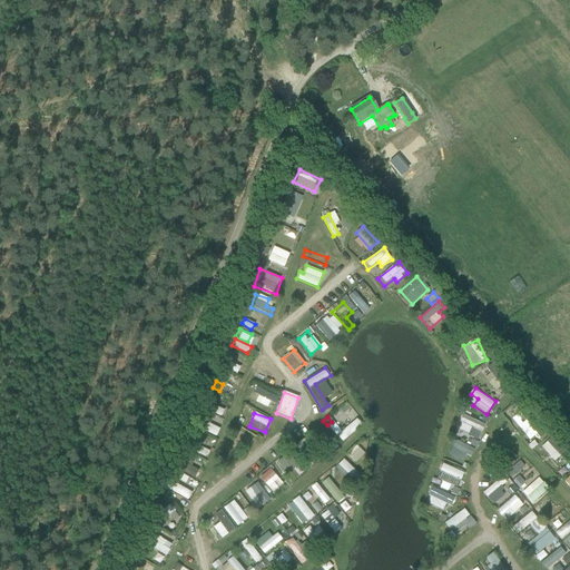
[(459,438),(469,441),(473,428),(483,431),(487,423),(467,416),(459,438)]
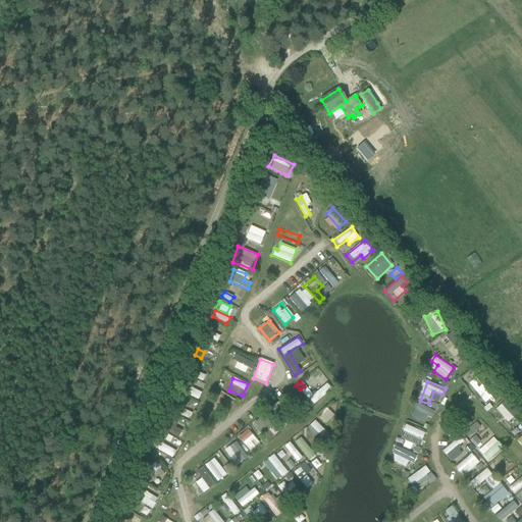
[(315,402),(331,390),(327,384),(311,397),(315,402)]
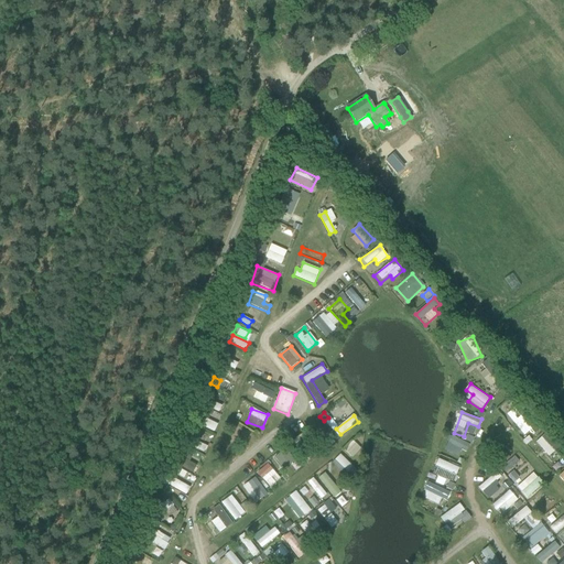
[(206,418),(202,424),(214,431),(217,424),(206,418)]
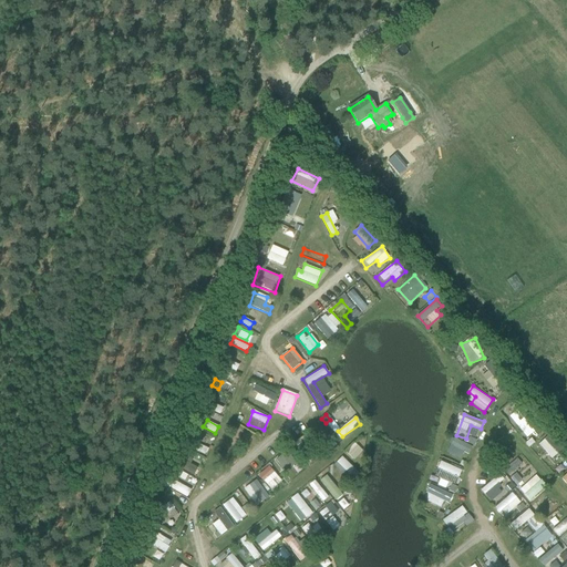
[(468,433),(476,436),(480,430),(472,426),(468,433)]
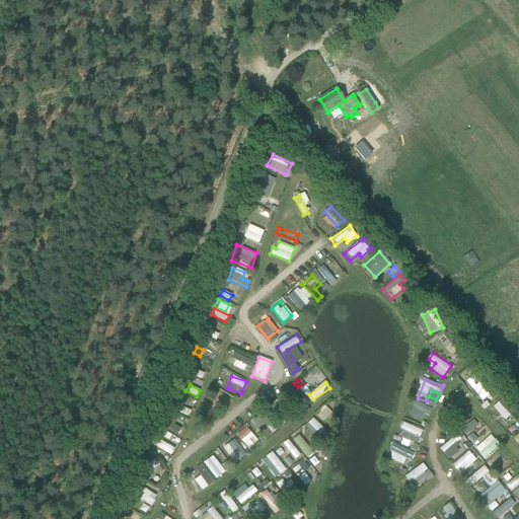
[(500,401),(494,406),(506,423),(512,418),(500,401)]
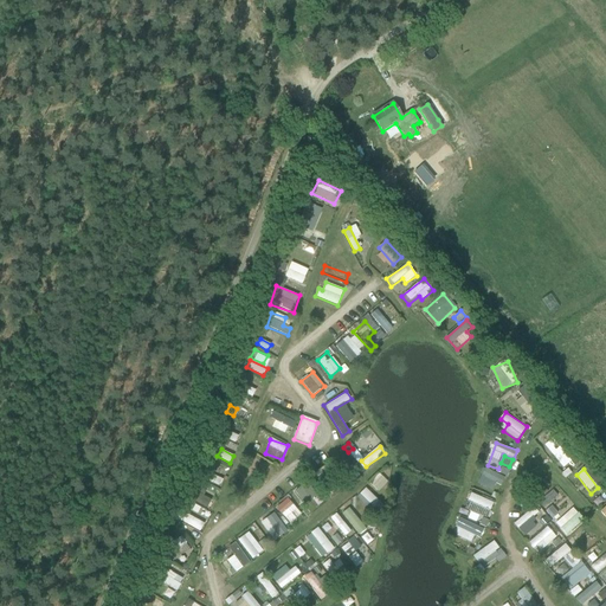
[(376,516),(386,507),(366,488),(356,497),(376,516)]
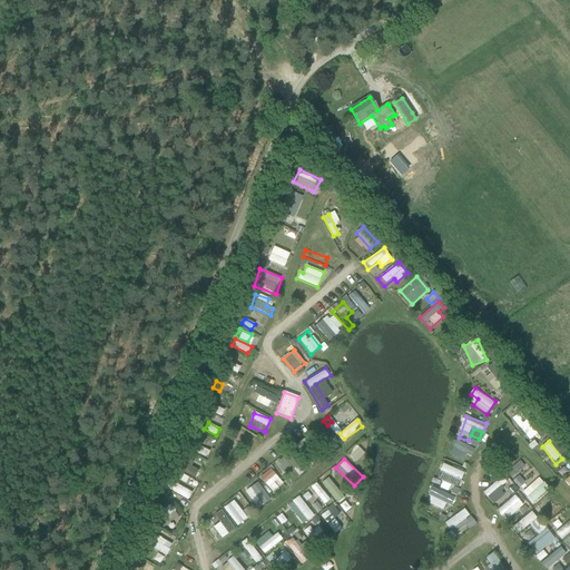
[(455,498),(465,472),(442,463),(432,489),(455,498)]
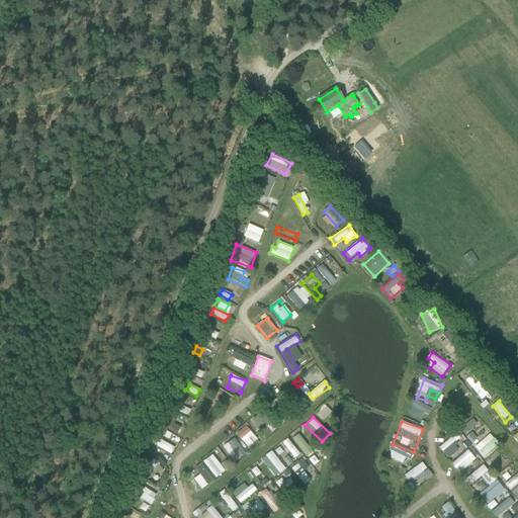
[(464,453),(470,449),(457,433),(441,446),(448,455),(459,447),(464,453)]
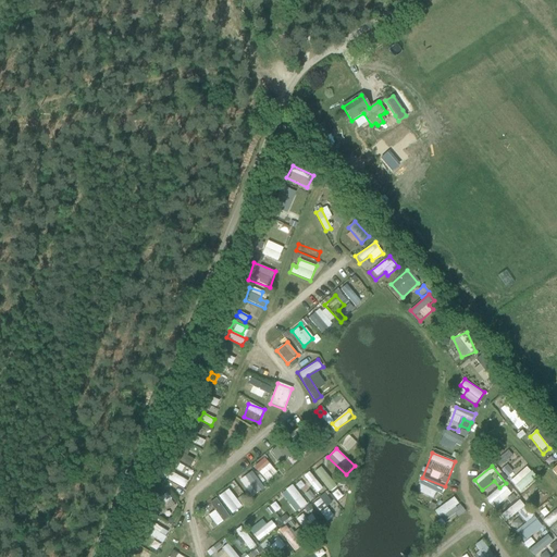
[(249,470),(244,474),(258,492),(263,487),(249,470)]
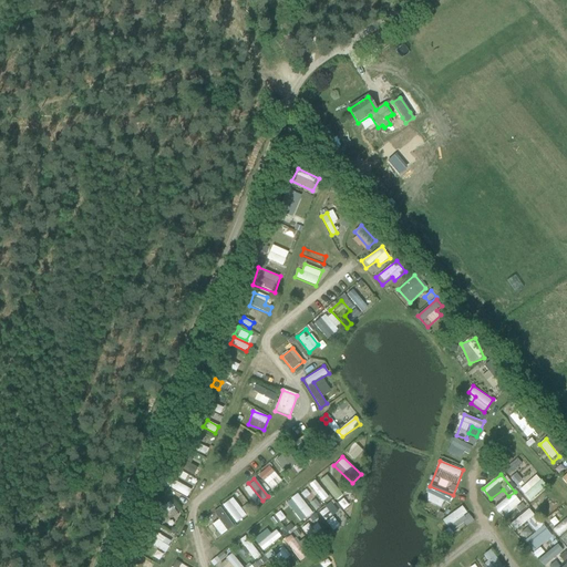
[(428,494),(449,503),(451,496),(430,488),(428,494)]
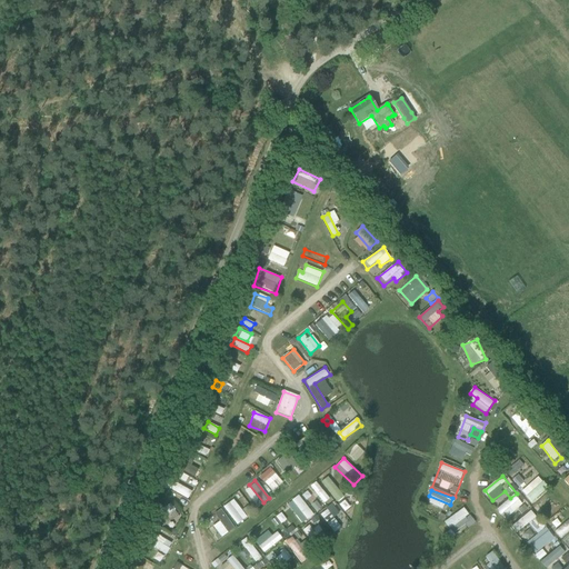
[(508,517),(523,505),(516,495),(500,507),(508,517)]
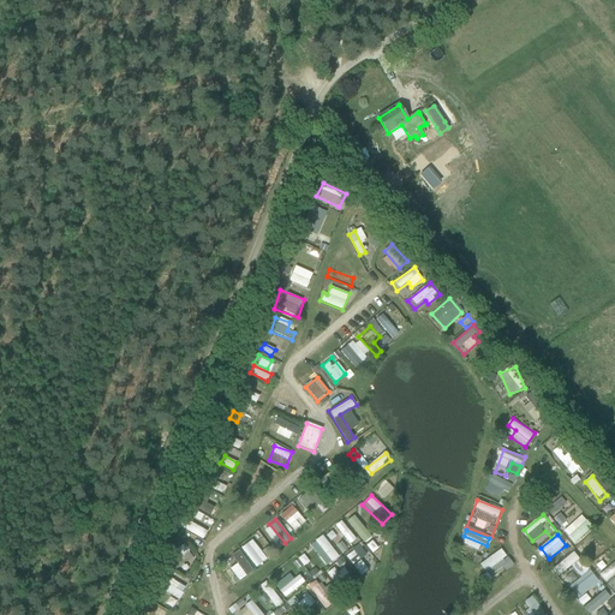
[(316,539),(335,565),(327,572),(340,590),(354,579),(322,536),(316,539)]
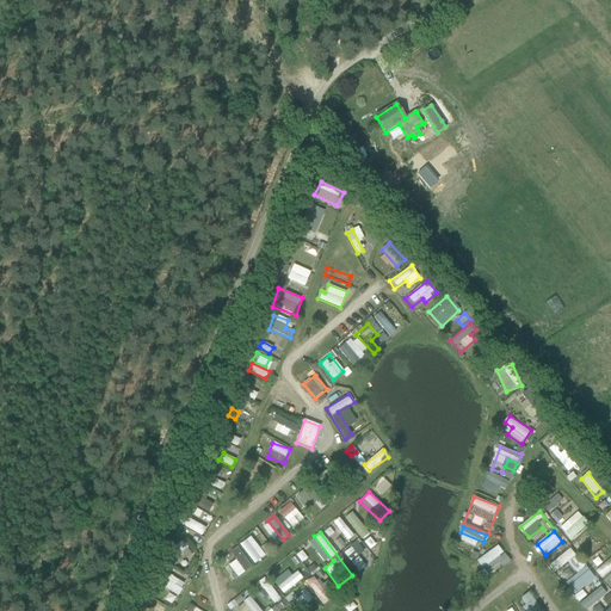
[(241,543),(253,563),(263,557),(251,537),(241,543)]
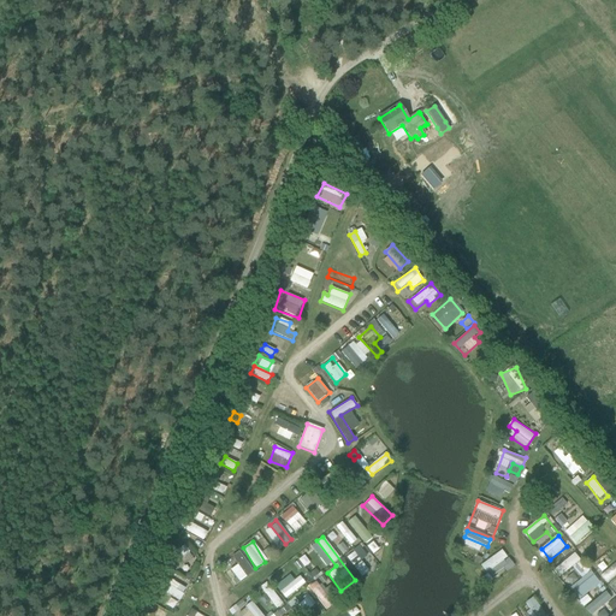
[(588,555),(593,561),(608,548),(603,542),(588,555)]
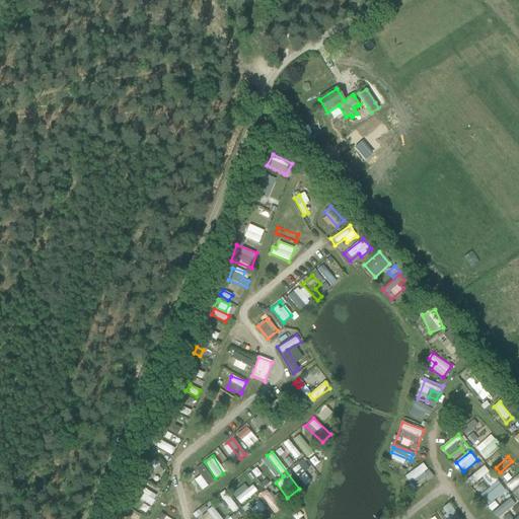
[(405,475),(414,486),(431,473),(423,462),(405,475)]
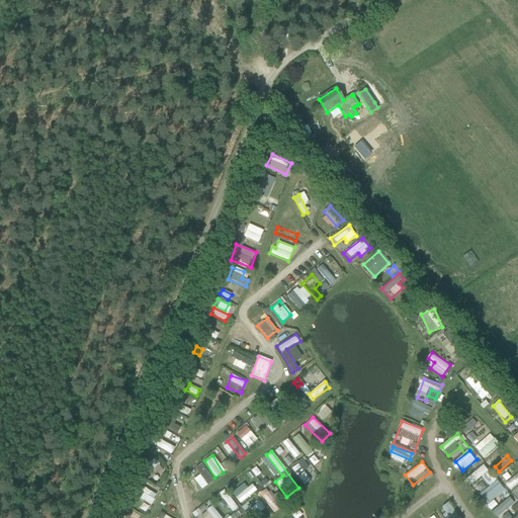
[(189,472),(201,490),(213,482),(202,464),(189,472)]
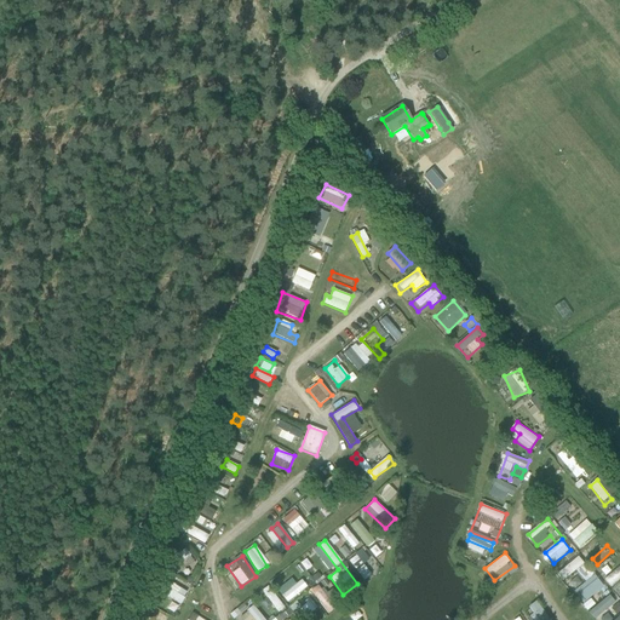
[(579,557),(556,573),(562,581),(585,564),(579,557)]
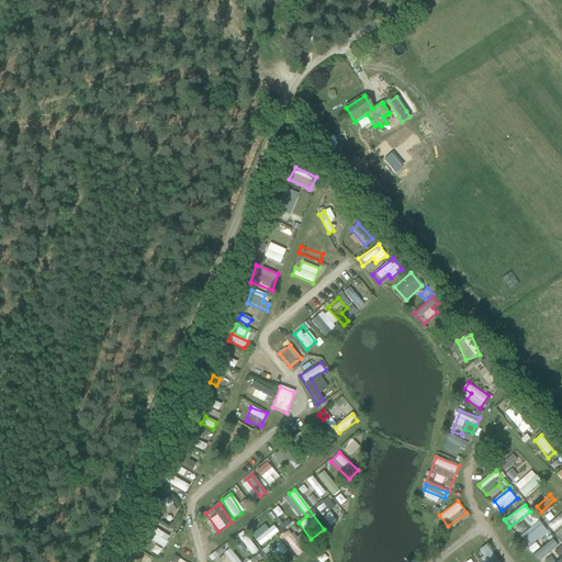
[(561,528),(560,526),(561,525),(561,515),(561,514),(548,524),(561,542),(561,528)]
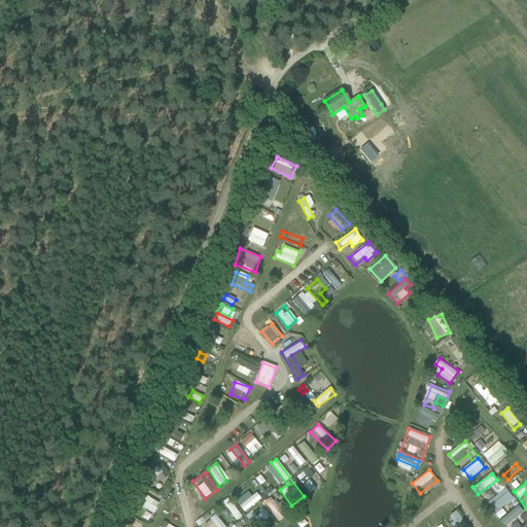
[(135,484),(132,490),(137,494),(141,488),(135,484)]
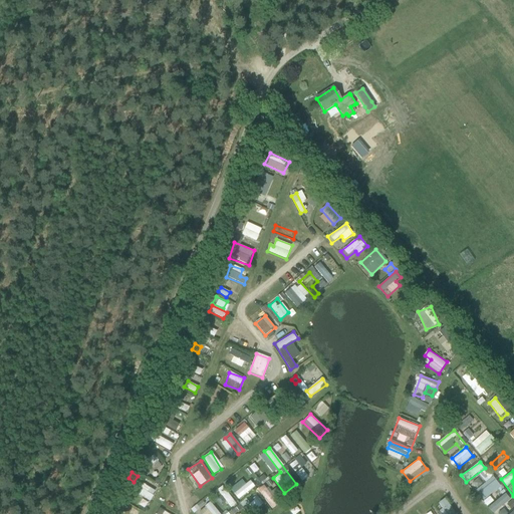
[(488,473),(483,477),(487,481),(491,477),(488,473)]
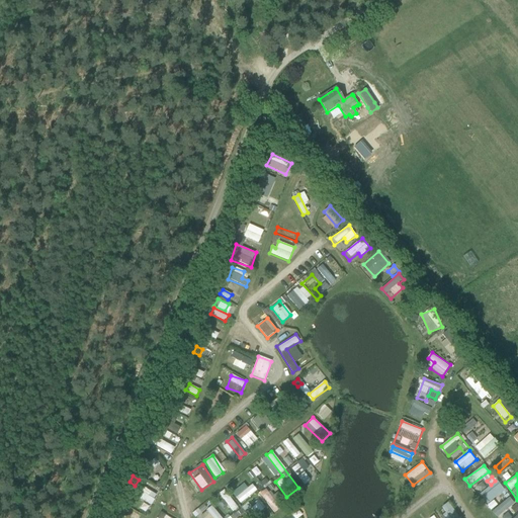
[(479,482),(472,487),(489,504),(505,489),(497,480),(487,490),(479,482)]
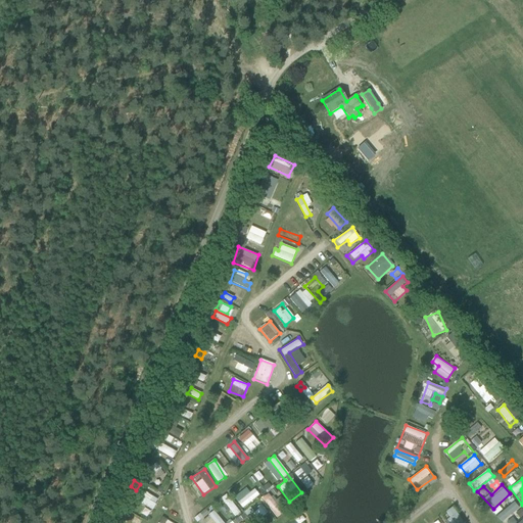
[(152,509),(157,495),(146,491),(141,505),(152,509)]
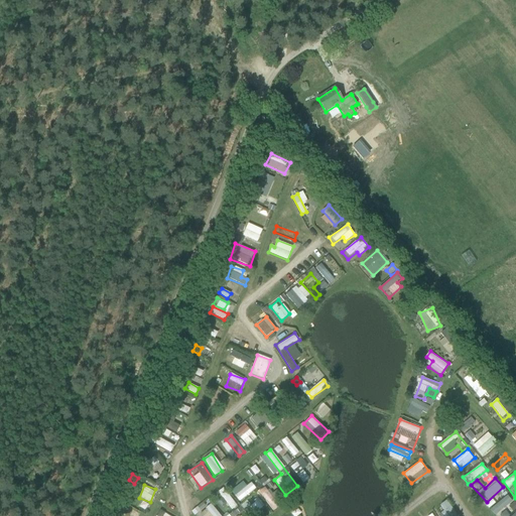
[(273,511),(280,505),(265,486),(258,492),(273,511)]
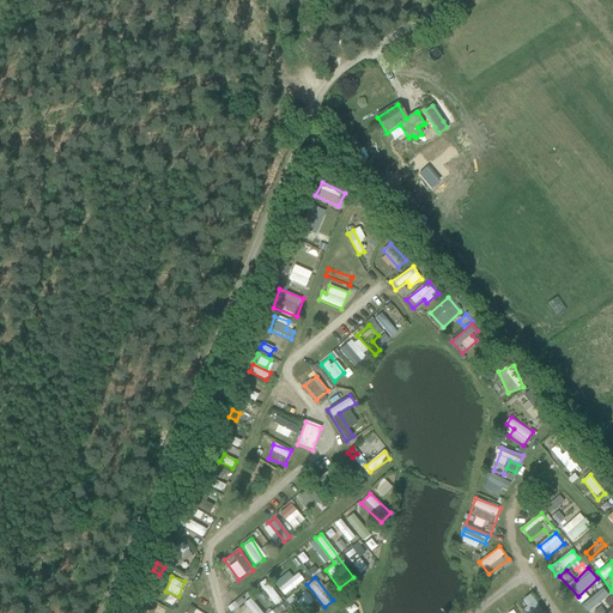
[(582,606),(588,612),(590,612),(604,601),(610,607),(612,604),(612,599),(602,587),(582,606)]
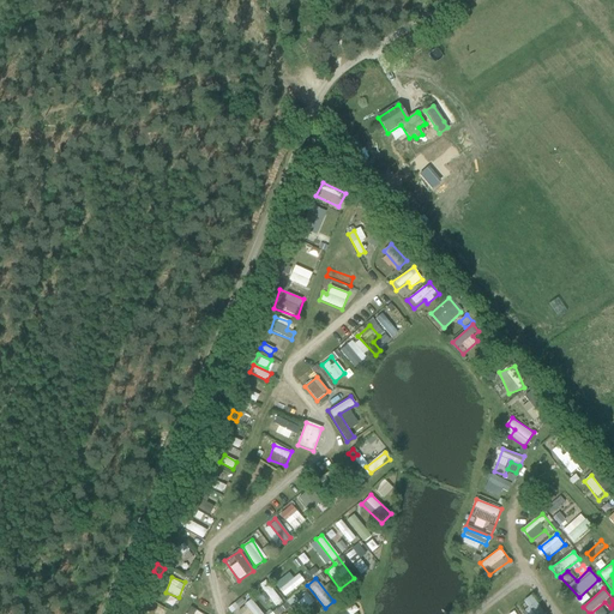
[(299,613),(300,613),(314,600),(305,591),(298,599),(293,595),(286,602),(299,613)]
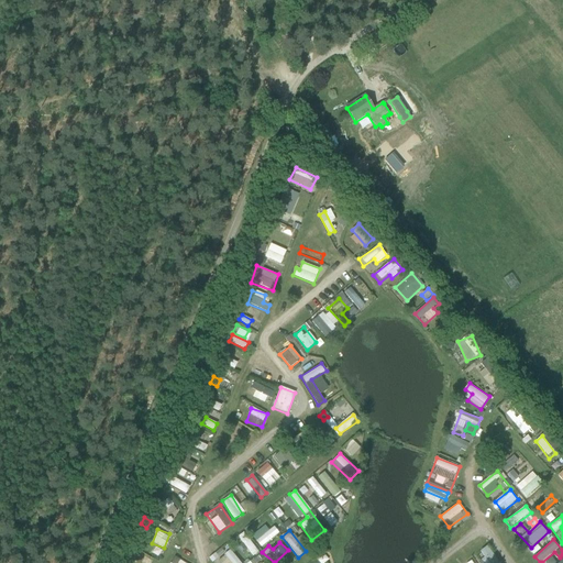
[(220,562),(241,562),(230,550),(218,561),(220,562)]
